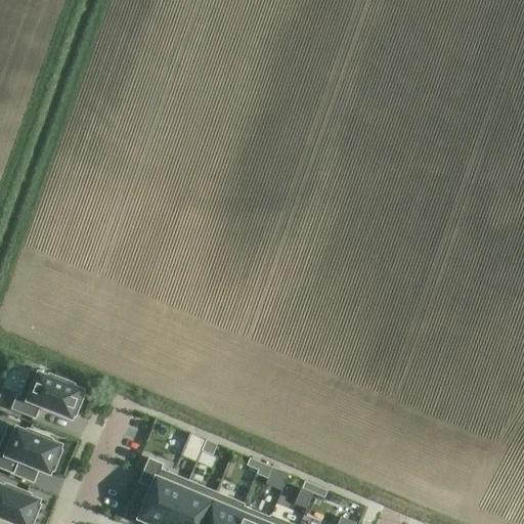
[(40,405),(71,418),(72,412),(74,413),(81,395),(79,395),(81,390),(71,386),(72,385),(49,376),(48,378),(29,369),(18,395),(16,394),(10,409),(35,419),(40,405)]
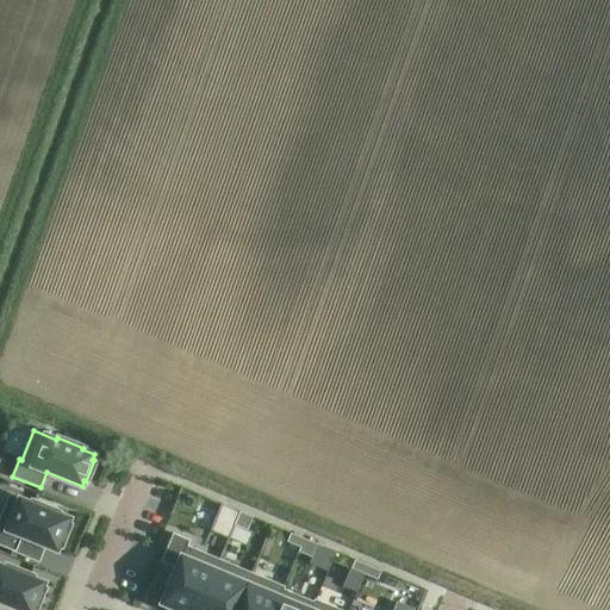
[(0,545),(14,552),(22,536),(56,551),(58,545),(61,546),(69,524),(67,524),(69,518),(57,514),(57,511),(31,502),(31,503),(8,495),(0,514),(0,545)]
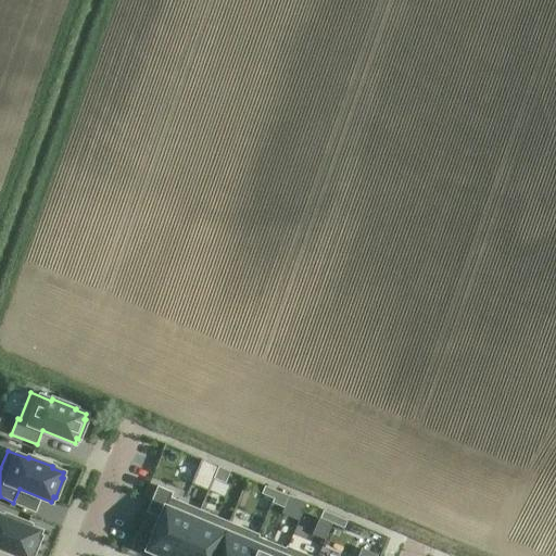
[(201,459),(190,483),(206,491),(212,478),(217,467),(201,459)]
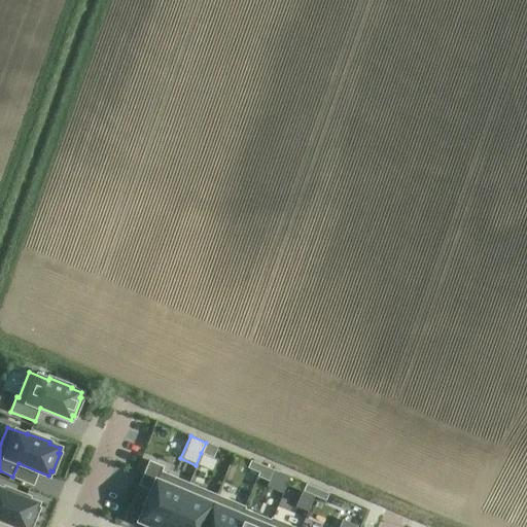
[(206,443),(201,453),(213,458),(217,447),(206,443)]
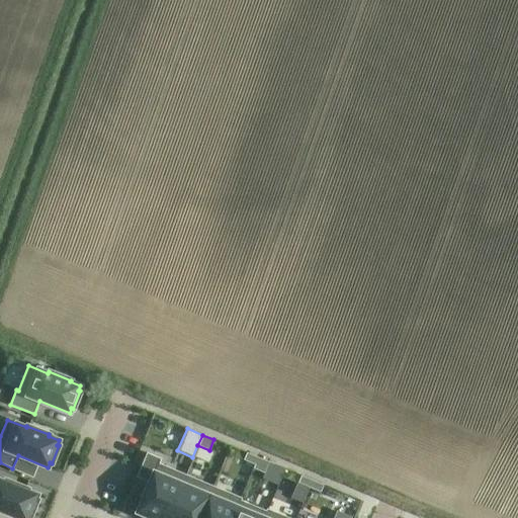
[(246,452),(243,459),(254,464),(252,468),(263,472),(265,468),(268,462),(246,452)]
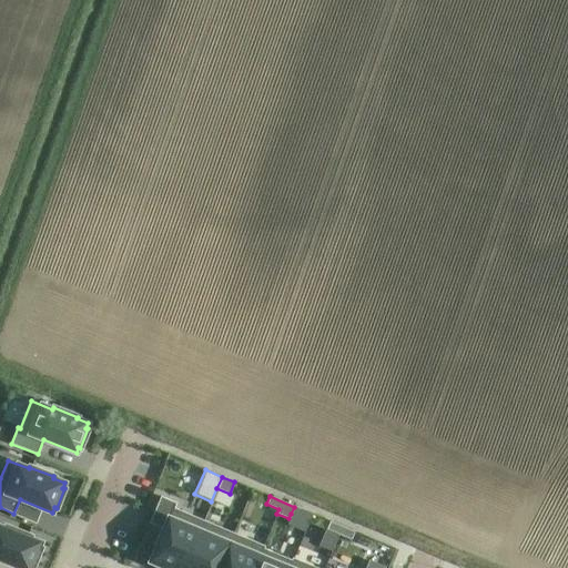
[(164,528),(151,561),(165,567),(183,567),(203,520),(173,508),(175,503),(161,497),(150,523),(164,528)]
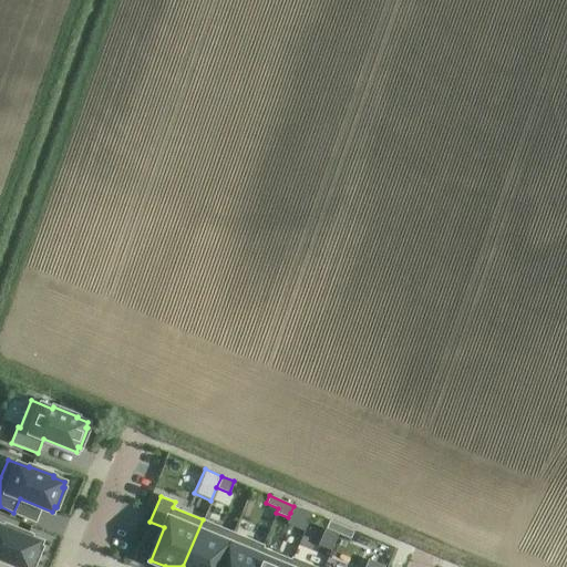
[(203,519),(183,566),(218,566),(233,533),(203,519)]
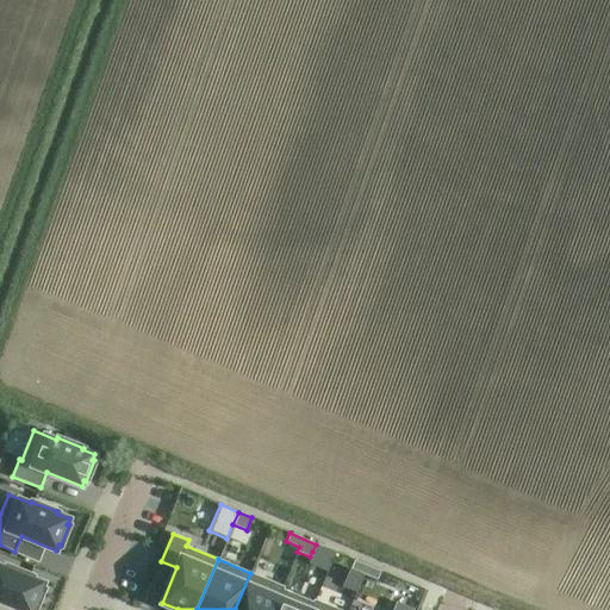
[(354,560),(350,568),(375,579),(379,571),(354,560)]
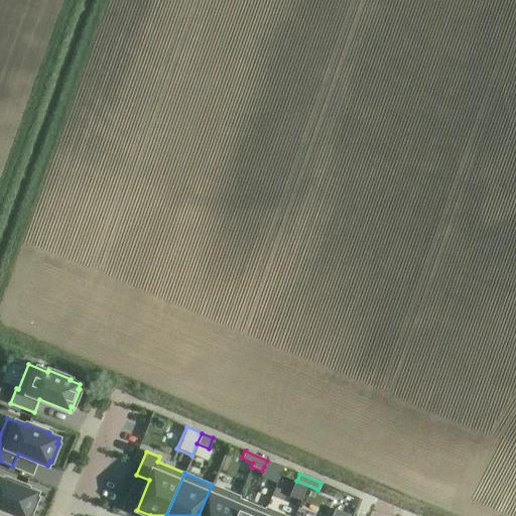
[(0,508),(18,515),(27,515),(28,515),(29,515),(36,498),(35,497),(37,493),(26,489),(27,487),(5,478),(5,480),(0,478),(0,508)]
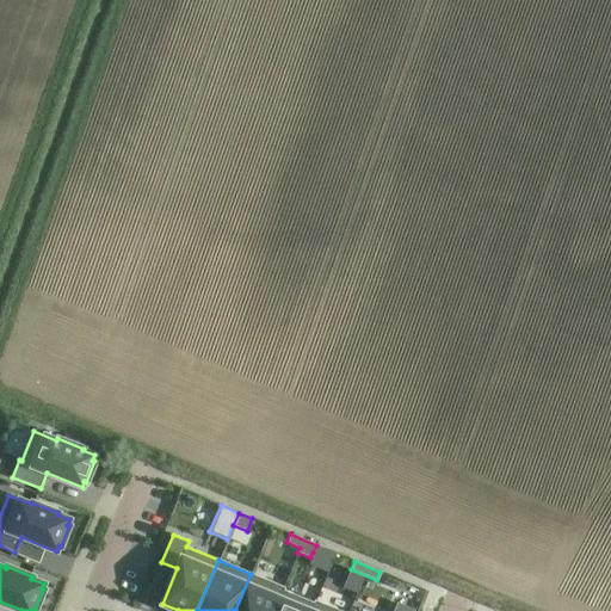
[(251,574),(235,610),(272,610),(282,591),(283,587),(251,574)]
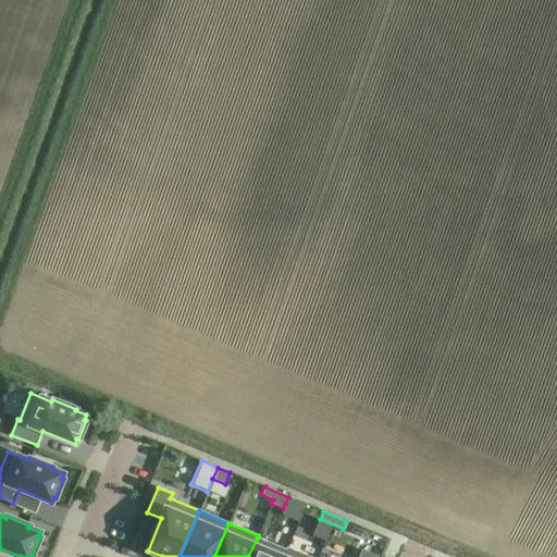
[(257,539),(248,556),(283,556),(286,551),(257,539)]
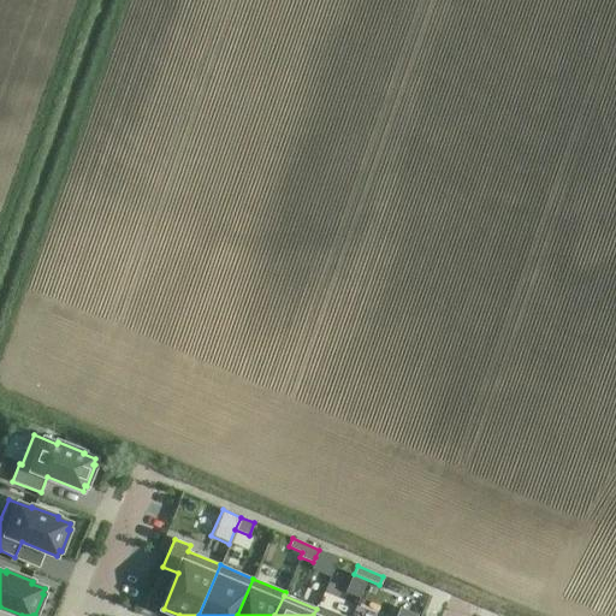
[(317,609),(313,615),(342,615),(318,605),(317,609)]
